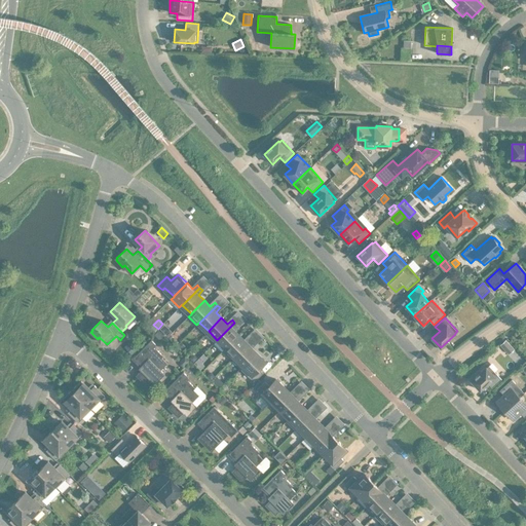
[(225,348),(226,348),(238,335),(233,330),(237,325),(234,323),(217,340),(215,343),(223,350),(225,348)]
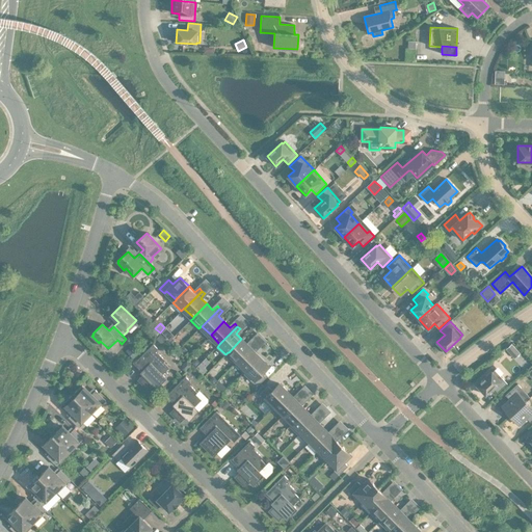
[(155,328),(150,334),(154,338),(159,333),(155,328)]
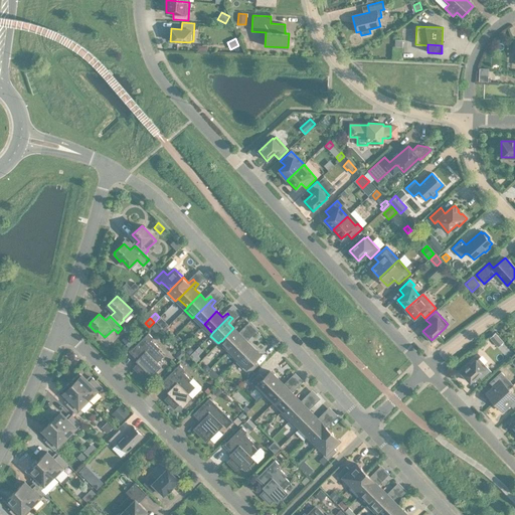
[(155,323),(151,328),(157,333),(161,329),(155,323)]
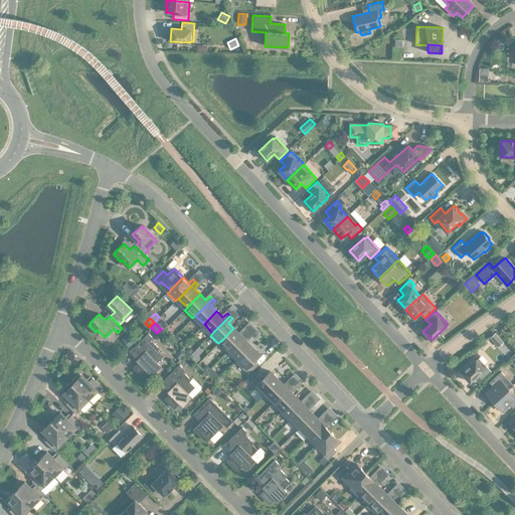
[(221,341),(229,350),(246,333),(244,330),(239,334),(233,328),(221,341)]
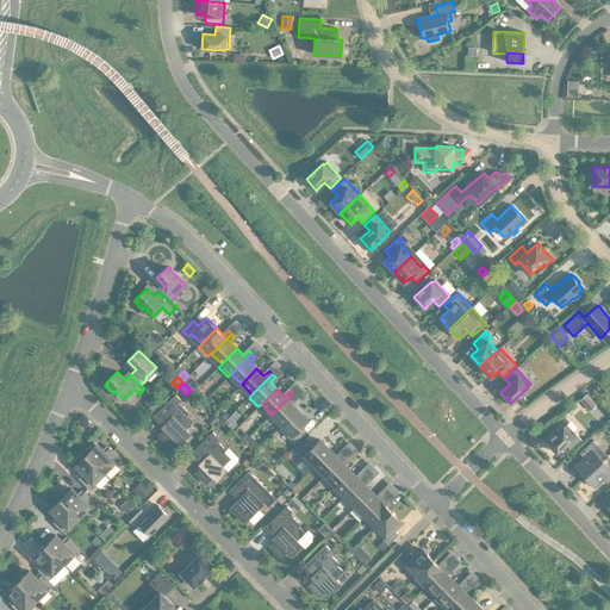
[(175,394),(155,415),(161,421),(165,423),(162,425),(166,429),(159,436),(169,446),(176,440),(181,444),(191,434),(186,429),(194,422),(187,415),(190,414),(180,404),(180,405),(178,404),(181,400),(175,394)]
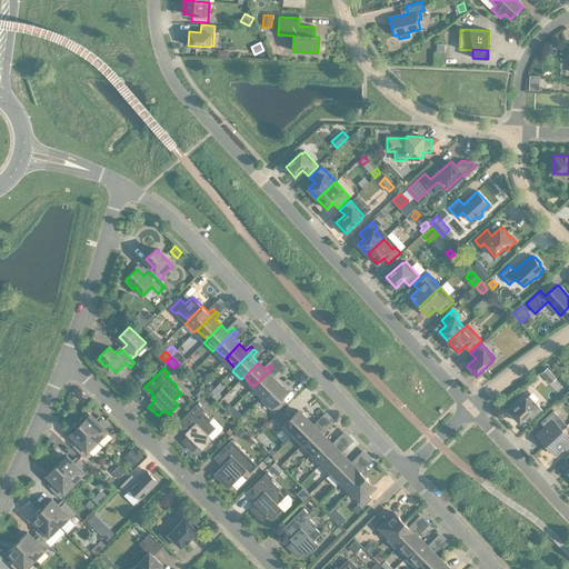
[(253,387),(263,396),(277,381),(271,376),(276,370),(272,368),(253,387)]
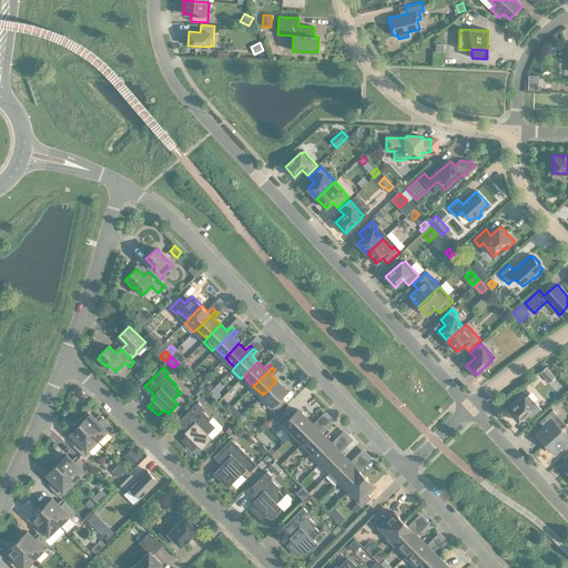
[(546,367),(539,373),(549,383),(556,377),(546,367)]
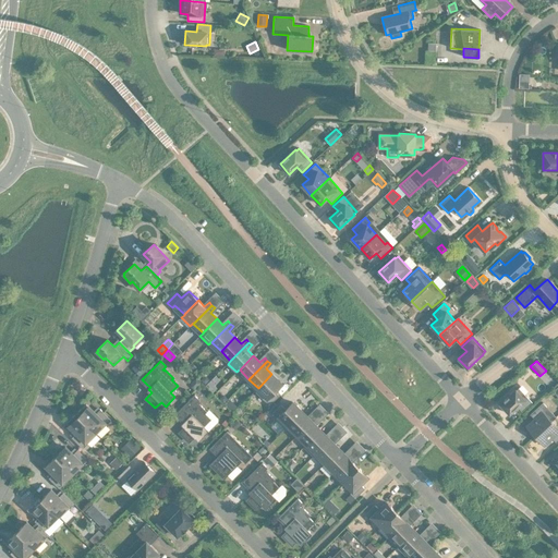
[(137,362),(131,370),(141,377),(147,371),(137,362)]
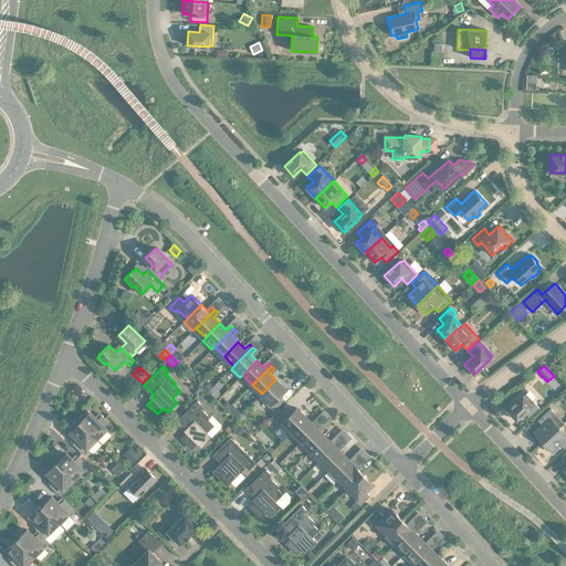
[(195,368),(190,373),(195,377),(199,373),(195,368)]
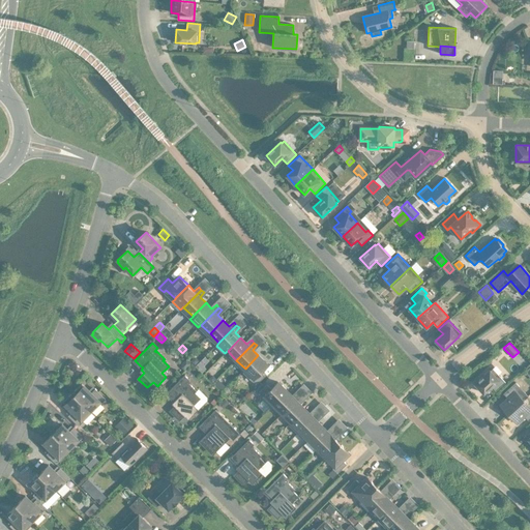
[(258,355),(245,369),(254,378),(252,380),(256,385),(265,376),(261,372),(267,364),(258,355)]
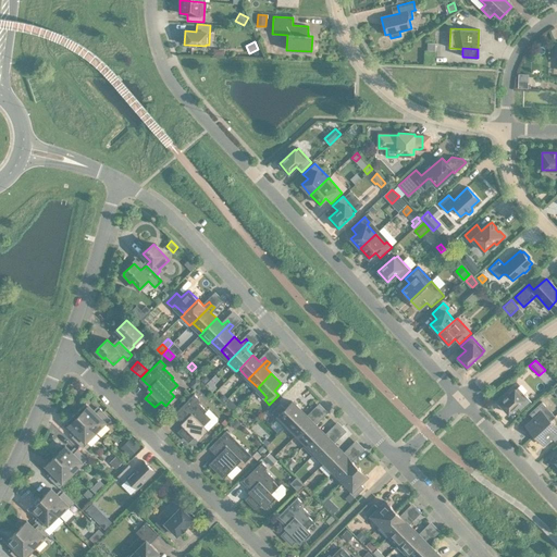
[(196,378),(190,382),(190,386),(194,390),(200,382),(196,378)]
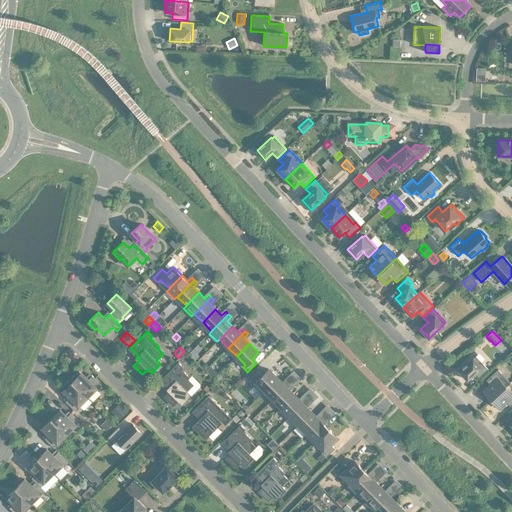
[(474,373),(479,378),(488,369),(476,356),(474,358),(473,357),(459,370),(467,380),(474,373)]
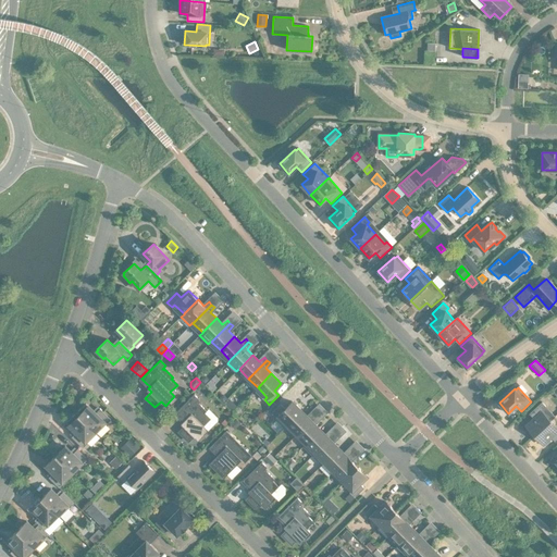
[(194,394),(177,410),(175,412),(181,418),(184,421),(182,422),(185,425),(178,432),(188,441),(195,435),(199,440),(208,431),(203,425),(211,419),(205,412),(207,411),(198,404),(196,403),(199,399),(194,394)]
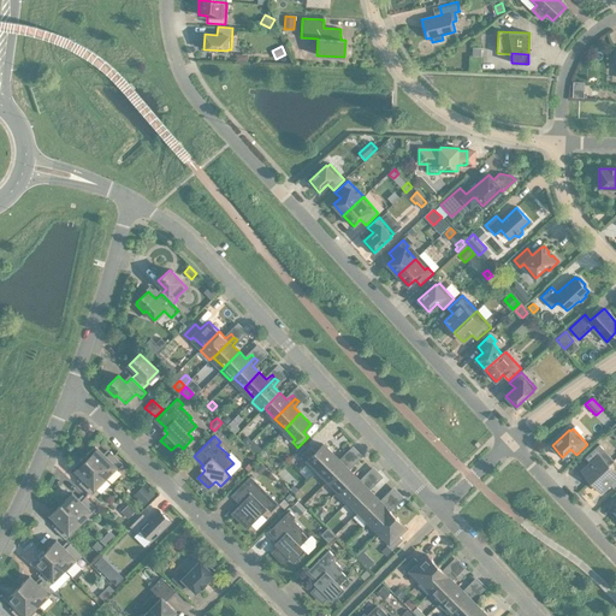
[(308,460),(318,471),(333,455),(323,444),(315,452),(311,446),(300,457),(304,463),(308,460)]
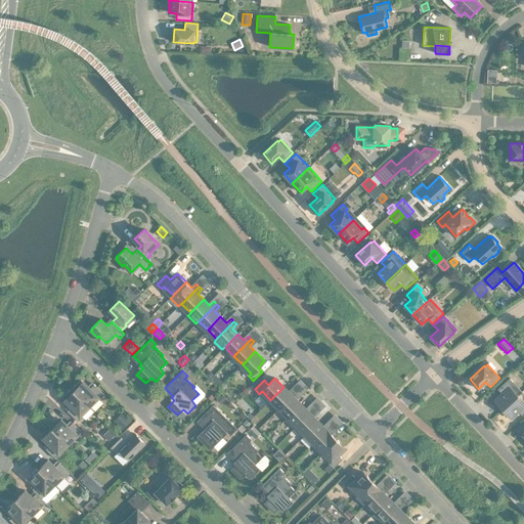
[(494,400),(503,409),(522,392),(510,378),(497,389),(501,394),(494,400)]
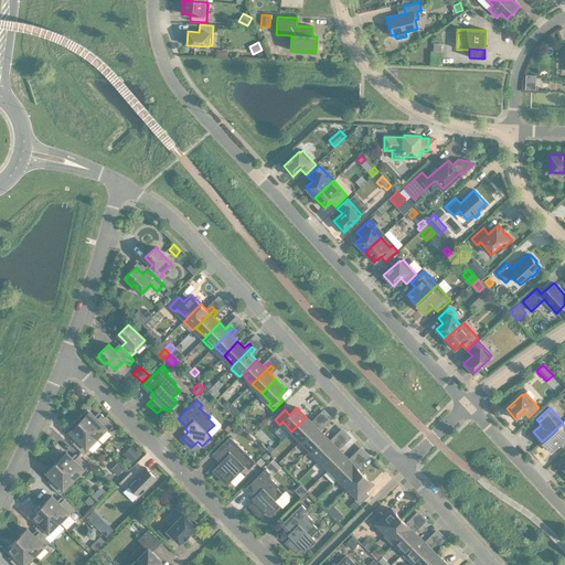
[(87,409),(77,418),(98,439),(113,425),(102,414),(96,419),(87,409)]
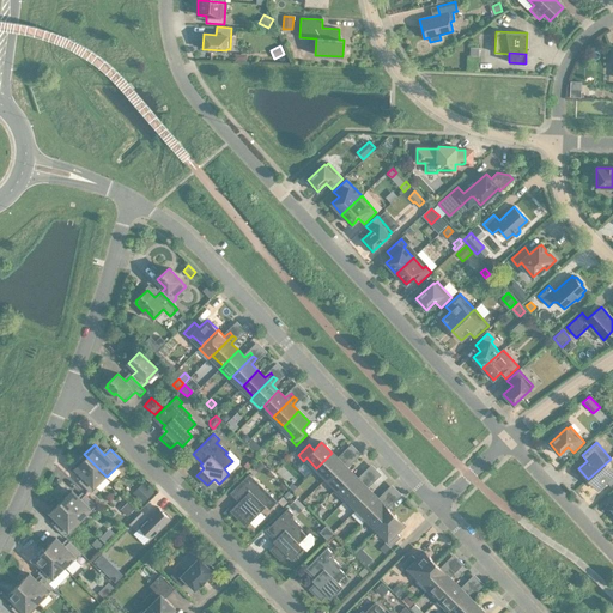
[(314,472),(323,481),(347,457),(344,454),(339,460),(332,453),(316,468),(317,468),(314,472)]
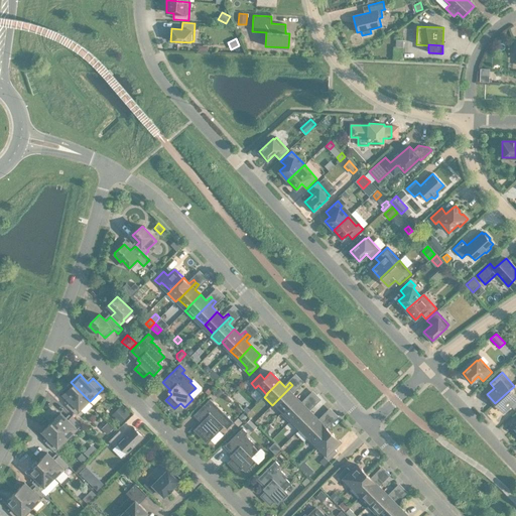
[(90,401),(71,382),(61,391),(71,400),(67,404),(77,415),(90,401)]
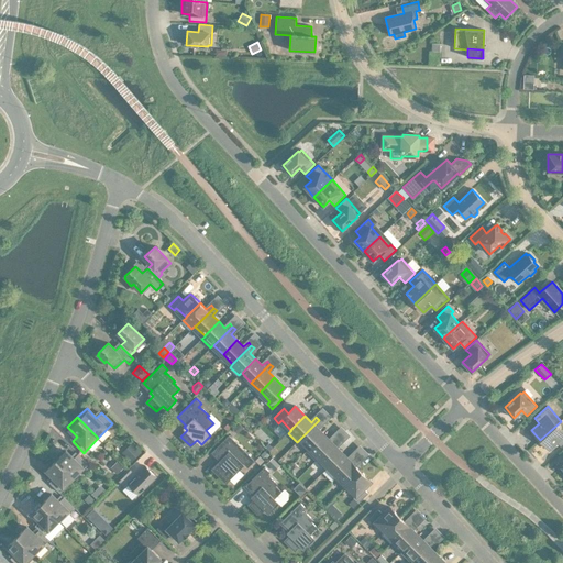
[(301,440),(309,448),(309,449),(323,434),(317,428),(322,423),(319,420),(297,442),(298,443),(301,440)]
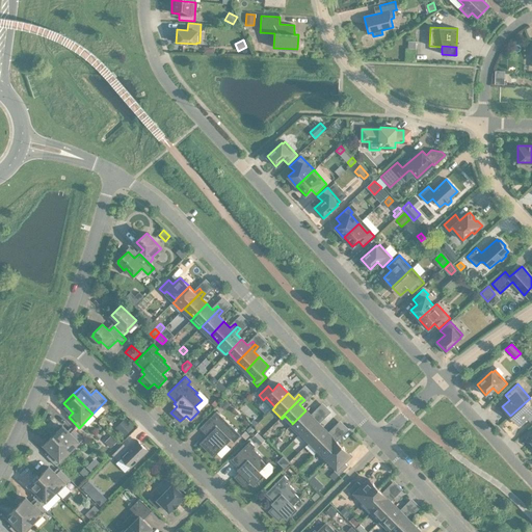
[(531,400),(530,398),(510,416),(519,425),(526,418),(530,422),(531,420),(531,400)]
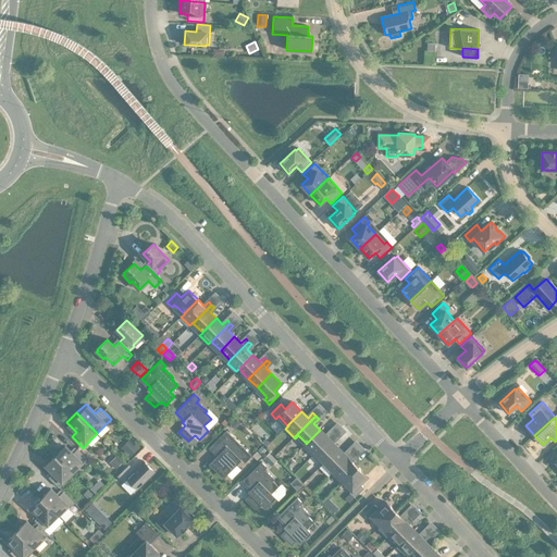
[(236,419),(230,424),(235,430),(240,423),(236,419)]
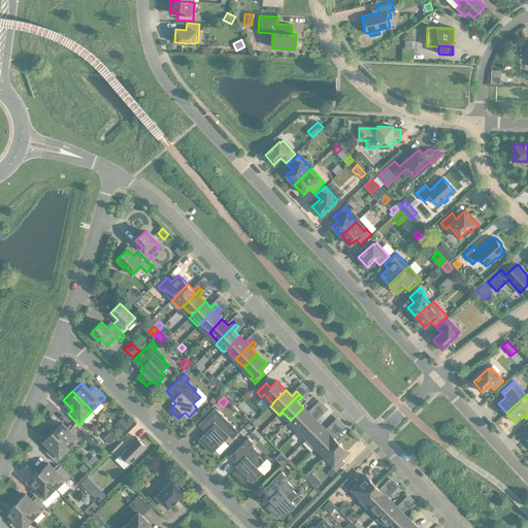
[(296,432),(299,429),(317,411),(314,408),(309,414),(303,407),(290,421),(290,420),(287,423),(296,432)]
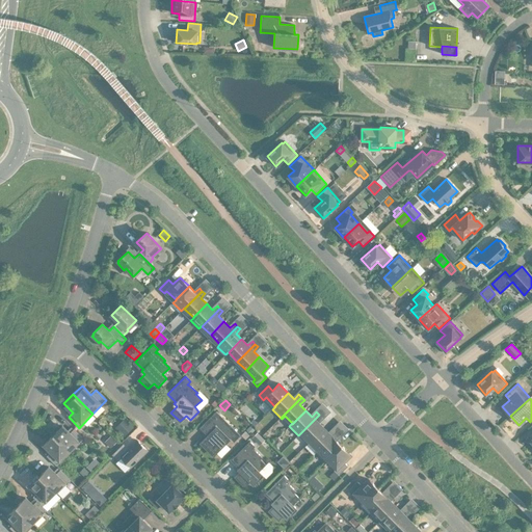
[(239,435),(216,413),(201,428),(209,435),(202,443),(213,455),(231,437),(234,441),(239,435)]
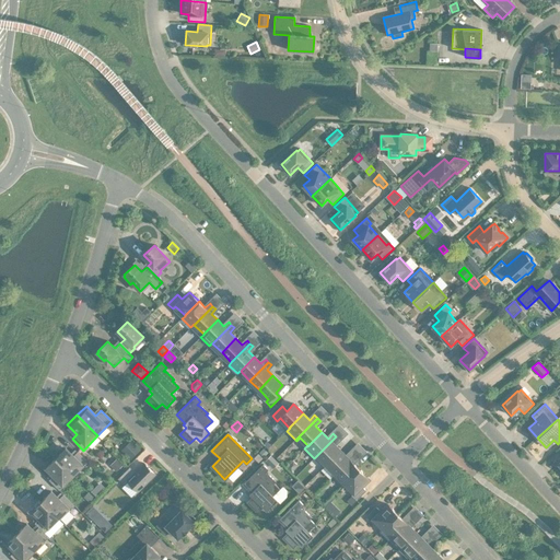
[(317,455),(326,465),(340,451),(334,444),(339,440),(336,436),(317,455)]
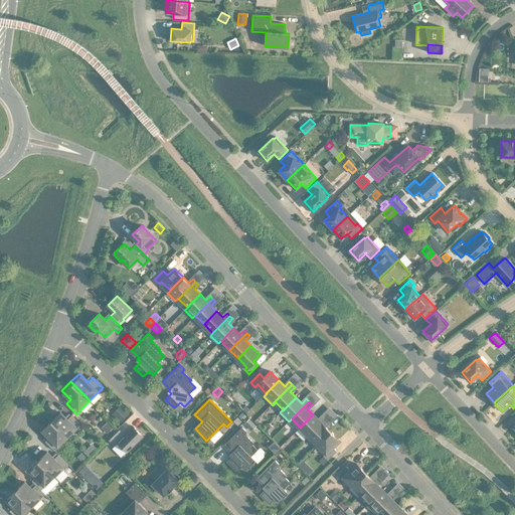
[(121,405),(112,414),(120,422),(129,413),(121,405)]
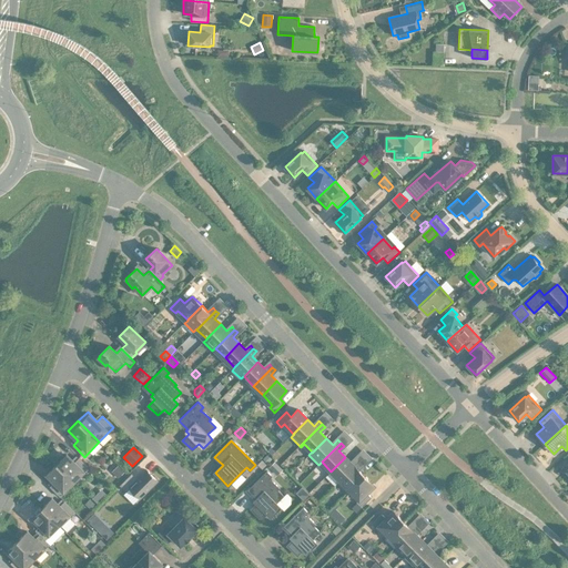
[(67,455),(57,465),(73,482),(82,472),(83,473),(89,468),(79,458),(74,463),(67,455)]
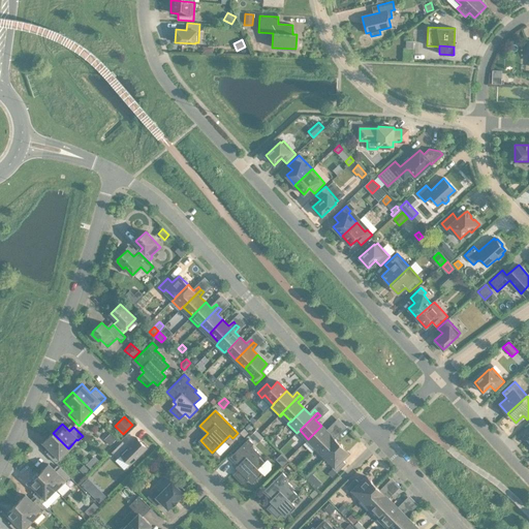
[(308,439),(316,447),(317,447),(335,430),(332,427),(328,432),(321,426),(308,439)]
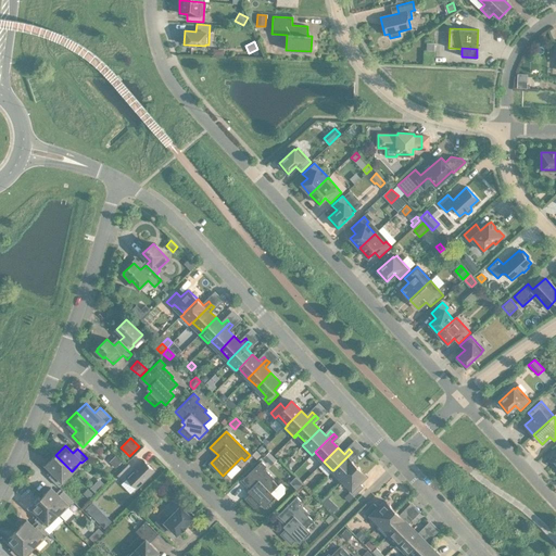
[(268,452),(263,457),(272,465),(277,459),(268,452)]
